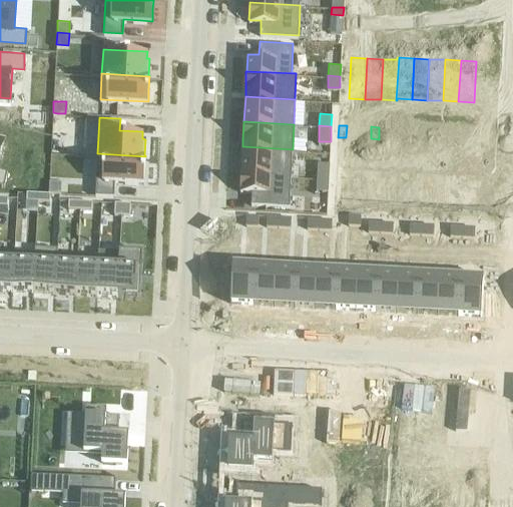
[(379,127),(379,139),(387,139),(387,127),(379,127)]
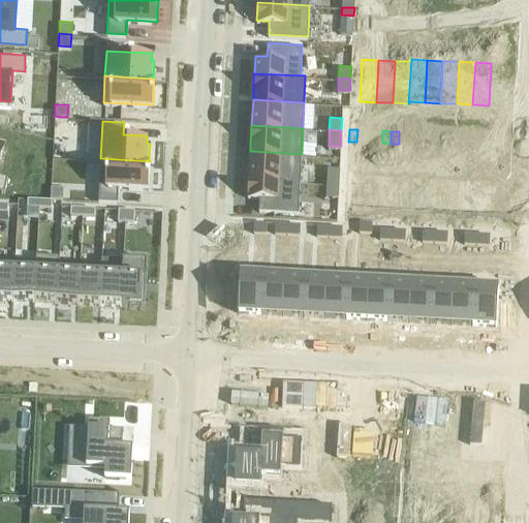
[(415,132),(414,145),(423,145),(423,132),(415,132)]
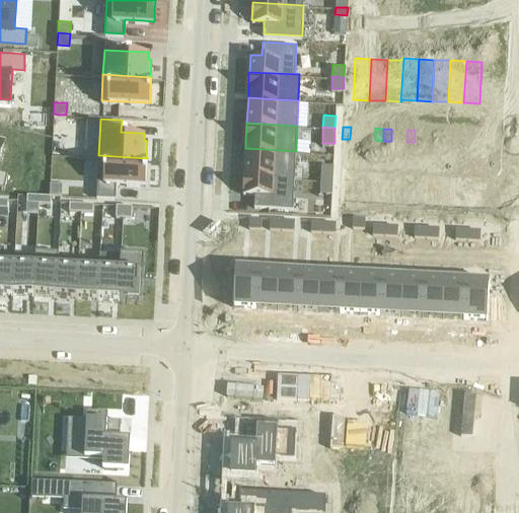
[(415,130),(415,142),(423,143),(423,131),(415,130)]
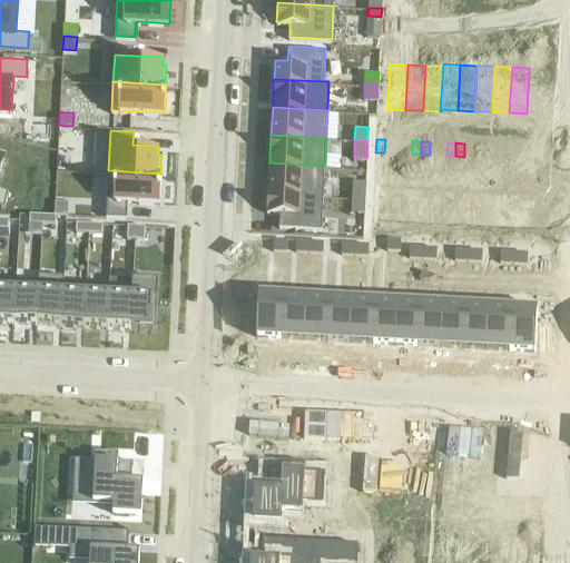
[(482,144),(481,157),(490,158),(491,145),(482,144)]
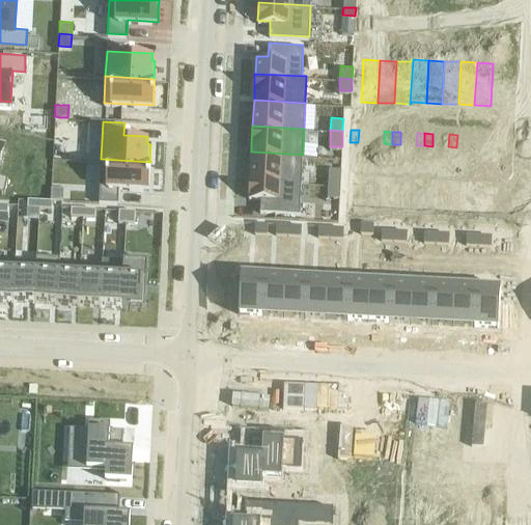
[(457,135),(456,147),(465,147),(466,135),(457,135)]
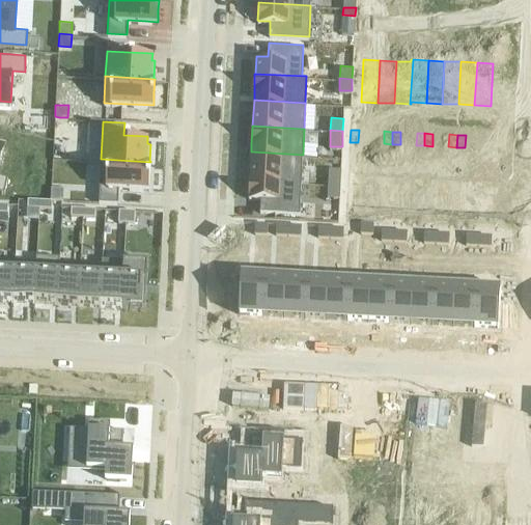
[(481,136),(480,148),(488,149),(490,137),(481,136)]
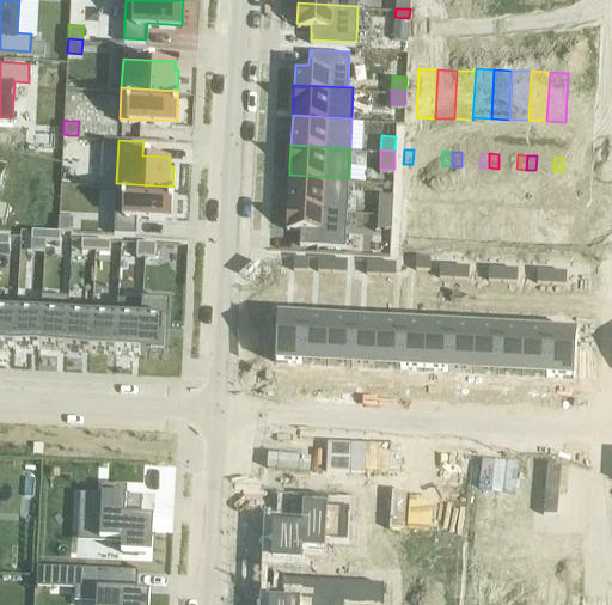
[(564,158),(563,172),(573,172),(574,158),(564,158)]
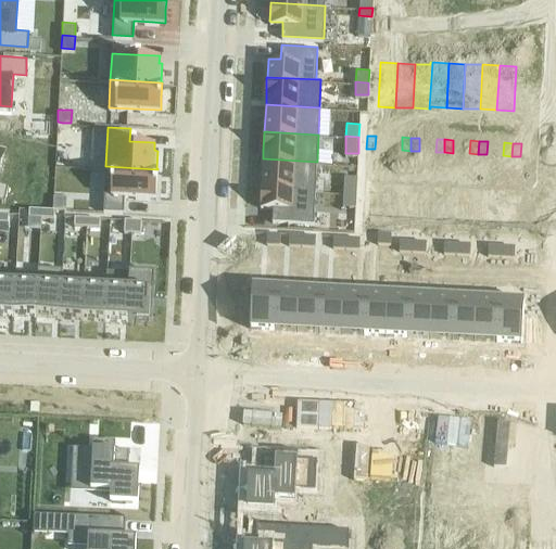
[(263,158),(262,186),(315,189),(317,162),(263,158)]
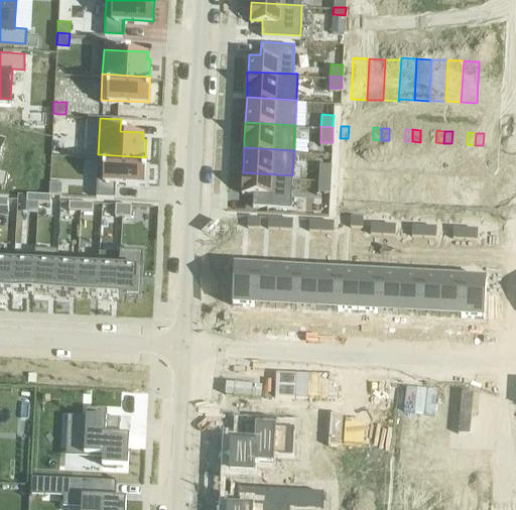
[(98,154),(96,195),(115,196),(116,181),(144,182),(145,169),(146,157),(98,154)]
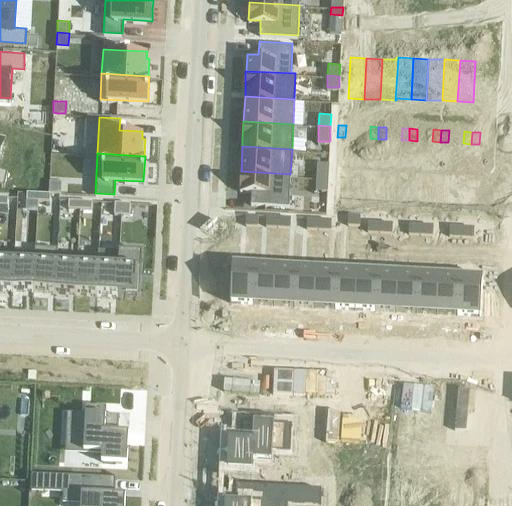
[(317,160),(316,175),(328,176),(329,160),(317,160)]
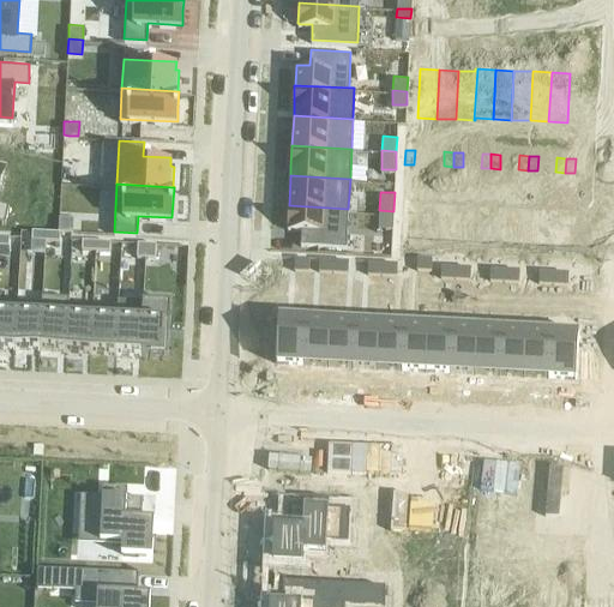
[(288,206),(287,226),(288,226),(288,227),(302,227),(301,242),(347,245),(348,209),(289,205),(289,206),(288,206)]
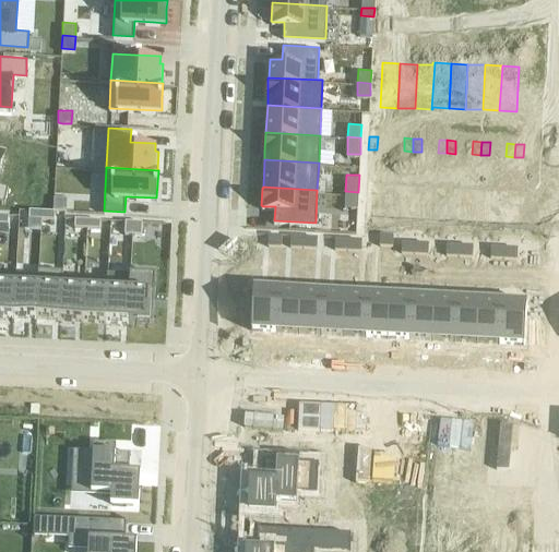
[(345,191),(344,204),(357,205),(358,192),(345,191)]
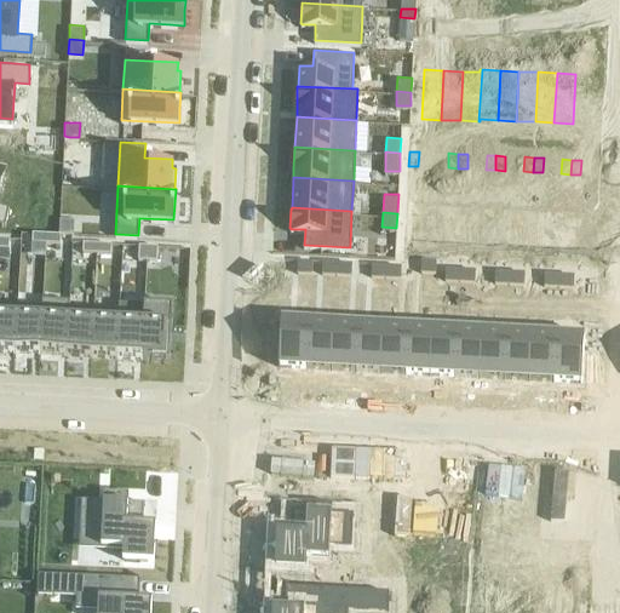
[(59,216),(59,230),(74,231),(74,217),(59,216)]
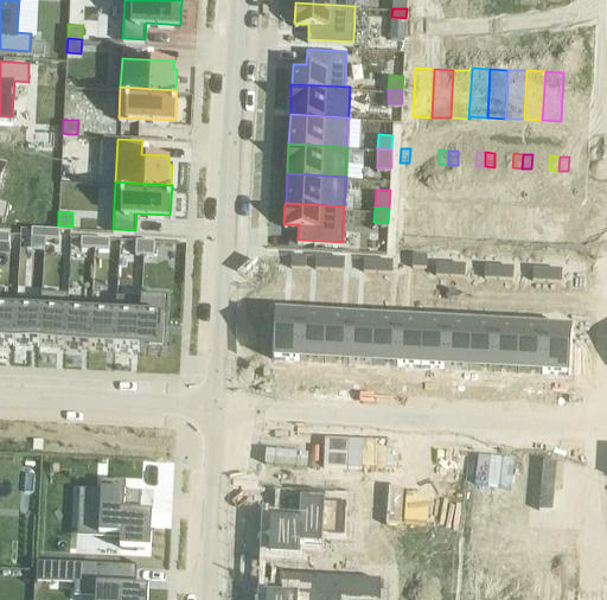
[(32,224),(31,234),(45,235),(45,225),(32,224)]
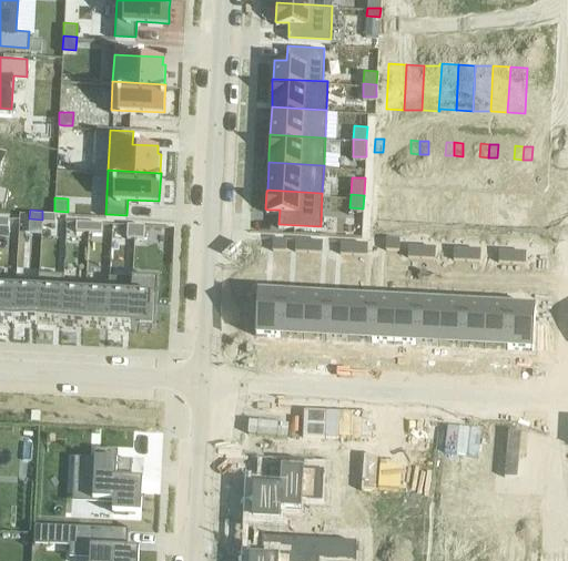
[(42,211),(42,220),(56,220),(56,211),(42,211)]
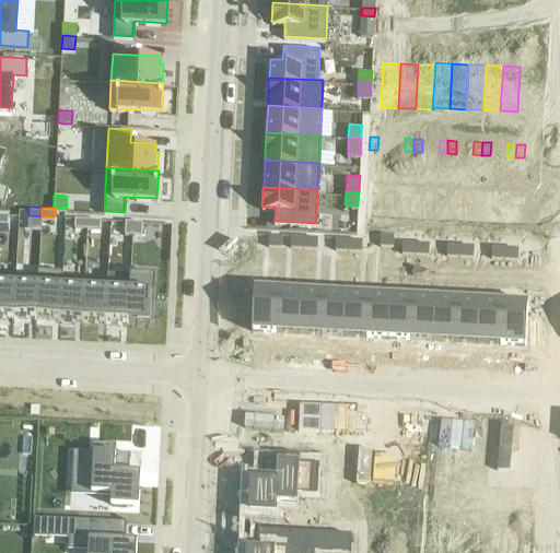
[(74,215),(74,224),(88,225),(88,216),(74,215)]
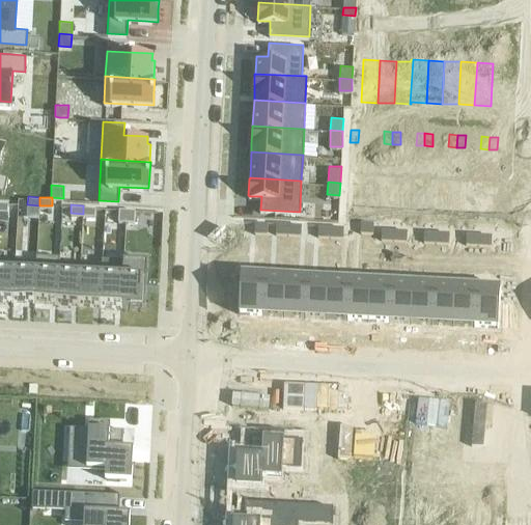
[(83,205),(83,214),(94,214),(95,206),(83,205)]
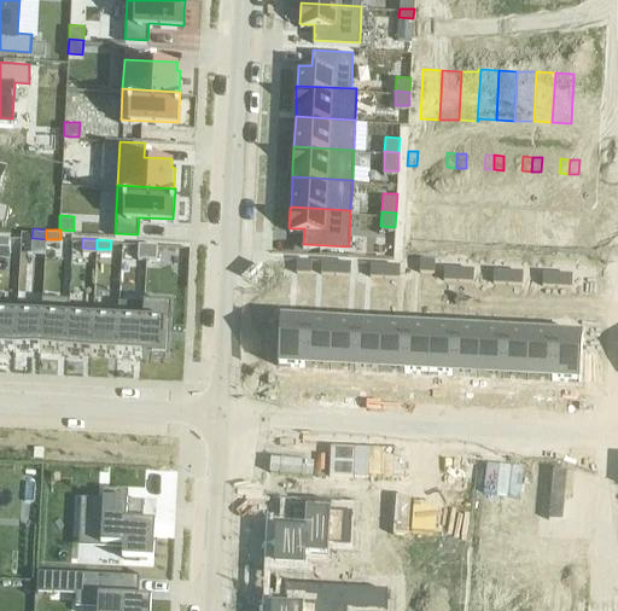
[(139,242),(138,256),(147,256),(147,242),(139,242)]
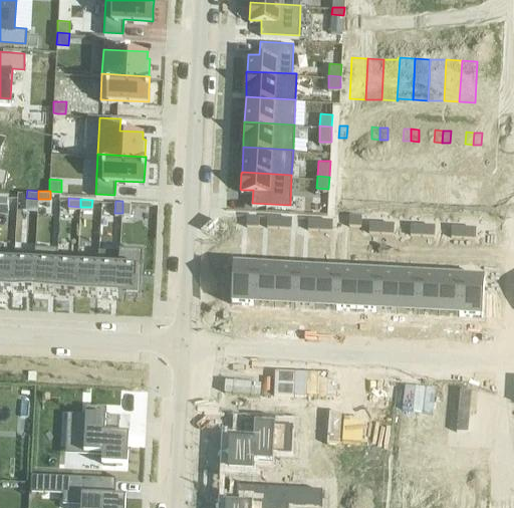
[(122,201),(122,213),(130,213),(131,202),(122,201)]
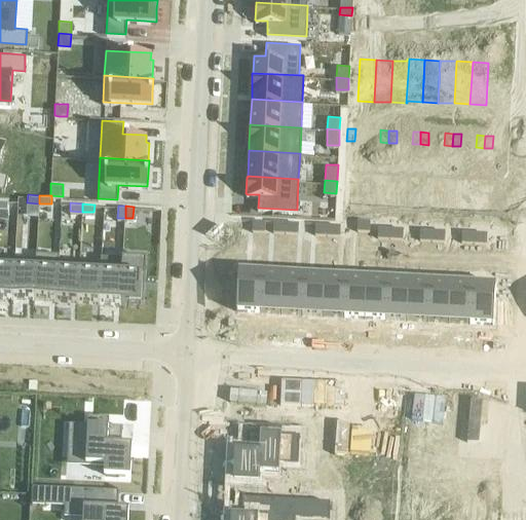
[(358,218),(357,228),(369,228),(370,219),(358,218)]
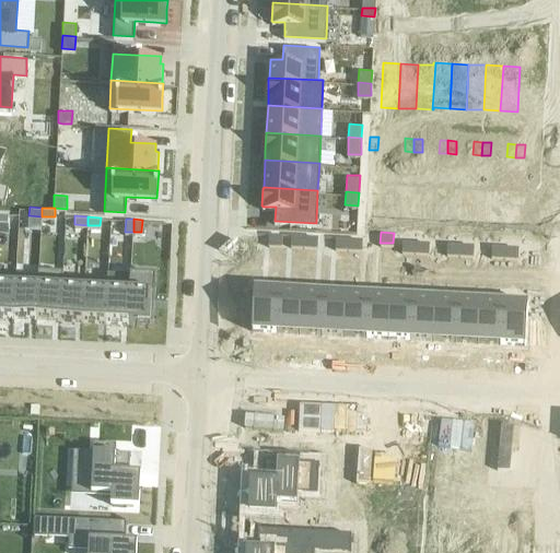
[(269,233),(268,244),(281,244),(282,233),(269,233)]
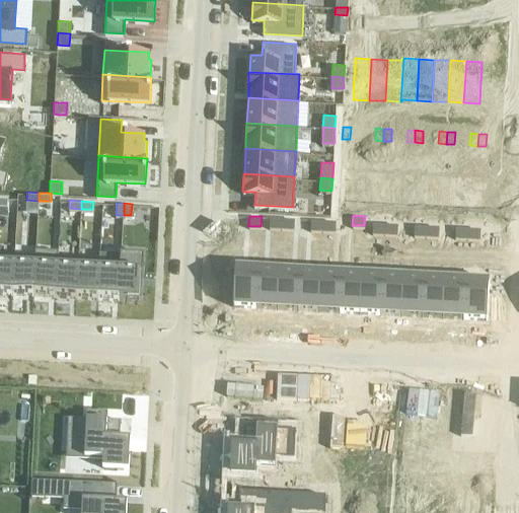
[(270,217),(270,227),(282,227),(282,217),(270,217)]
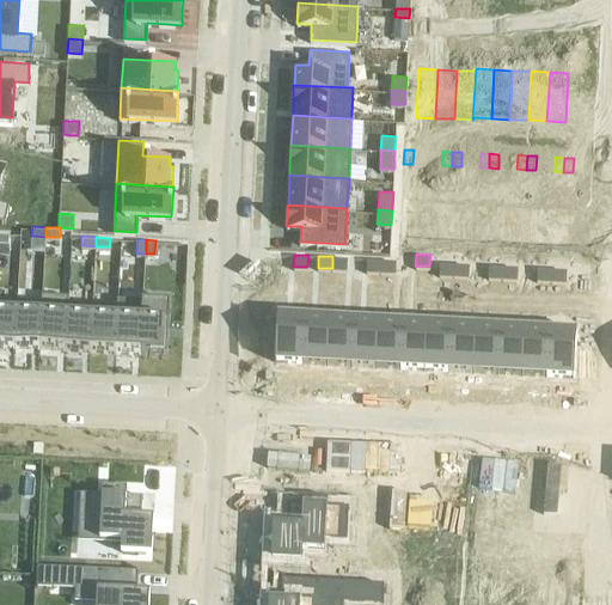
[(332,256),(332,268),(347,269),(347,257),(332,256)]
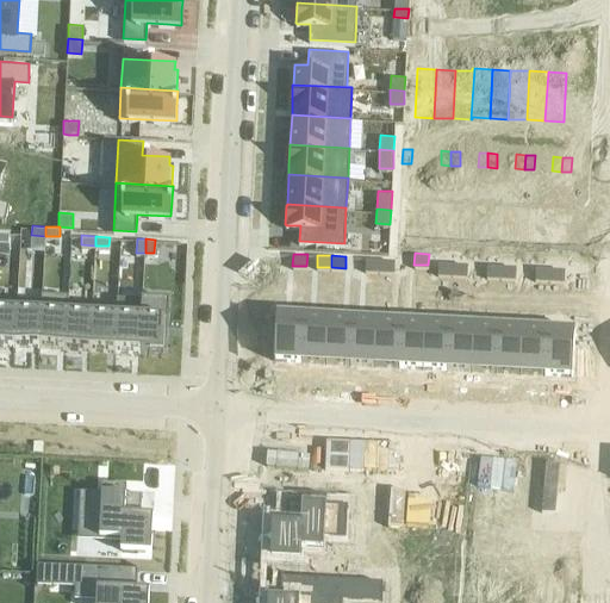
[(366,258),(366,269),(379,269),(380,258),(366,258)]
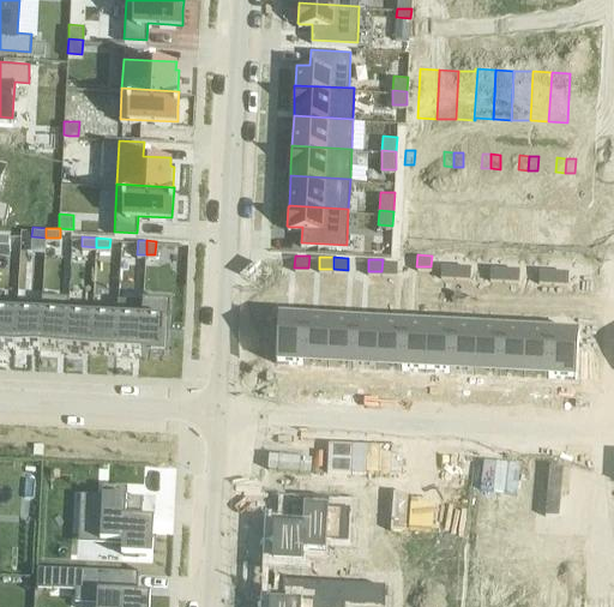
[(383,259),(381,271),(396,272),(397,260),(383,259)]
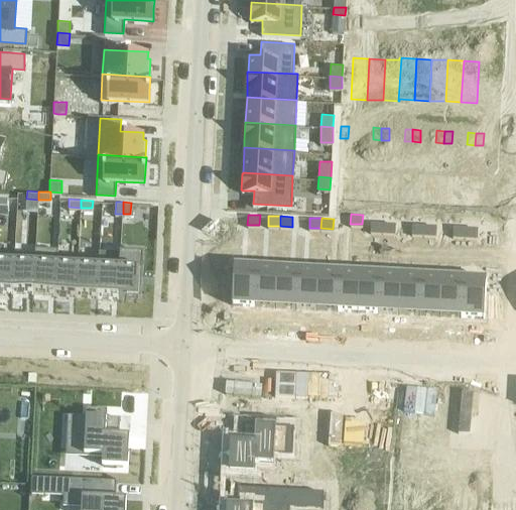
[(371,221),(371,231),(383,231),(383,222),(371,221)]
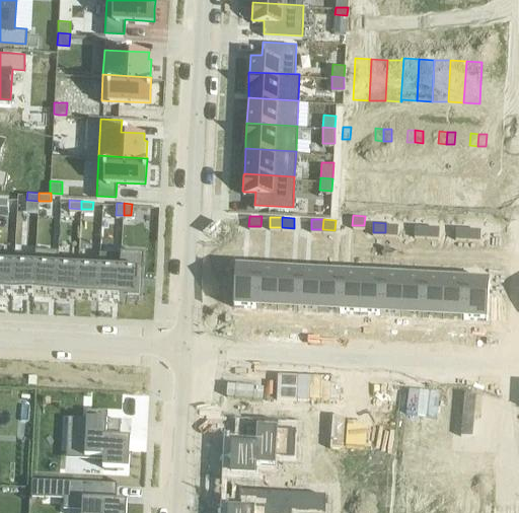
[(385,223),(385,232),(396,233),(397,223),(385,223)]
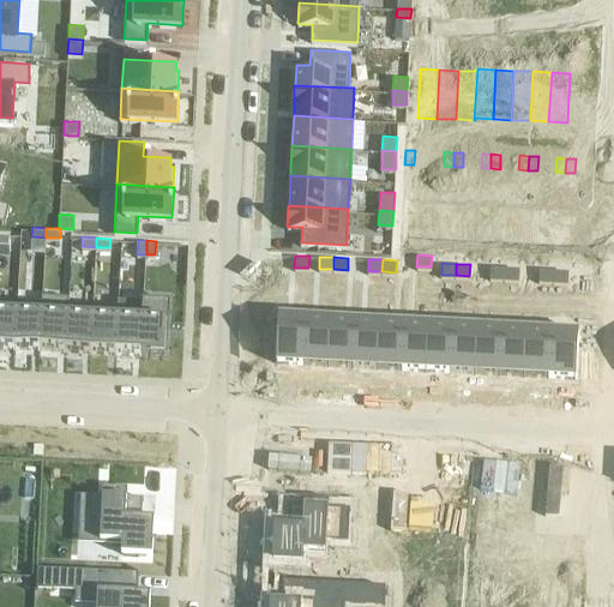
[(491,265),(489,277),(504,278),(505,266),(491,265)]
